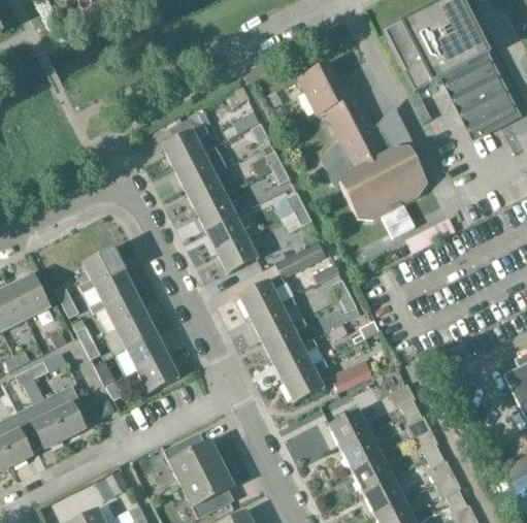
[(445,77),(474,135),(500,122),(499,121),(508,116),(503,104),(504,103),(482,59),(487,56),(458,0),(450,0),(385,34),(415,93),(445,77)]
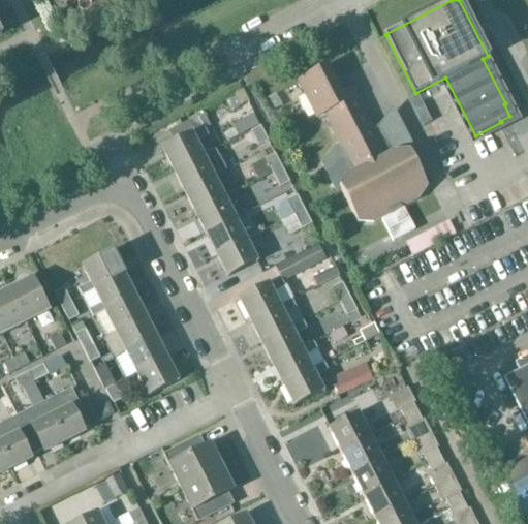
[(328,63),(299,78),(317,114),(325,110),(341,141),(336,143),(336,142),(321,160),(337,191),(341,184),(358,217),(376,216),(418,194),(428,184),(412,153),(417,150),(394,104),(379,120),(374,123),(353,85),(341,91),(328,63)]
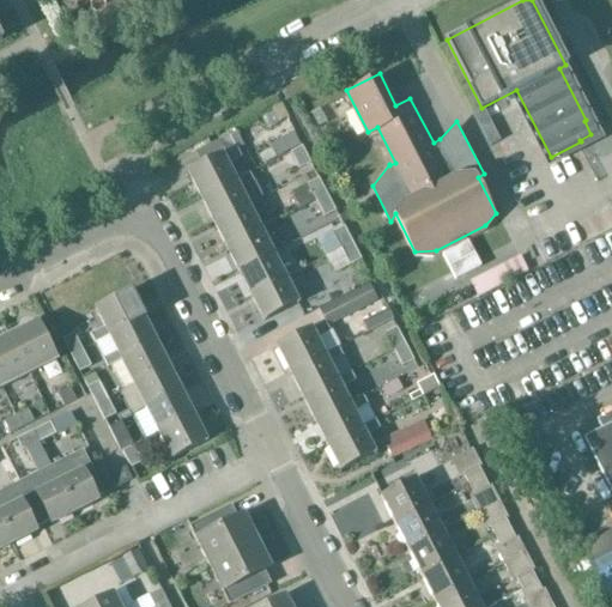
[(294,125),(278,133),(286,150),(302,141),(294,125)]
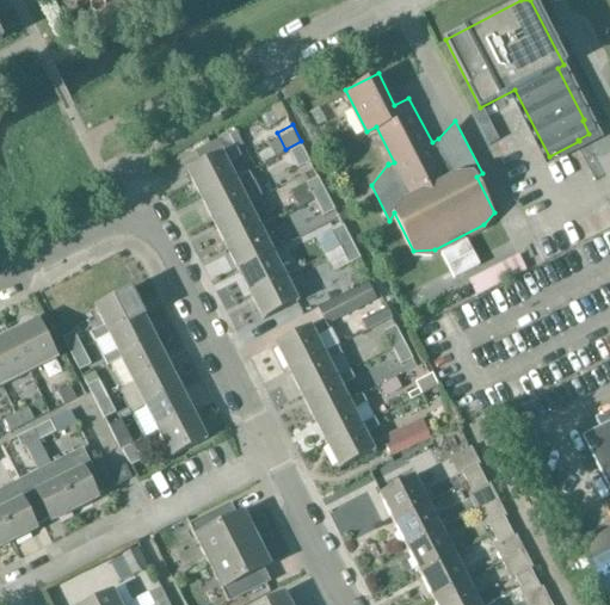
[(309,159),(301,142),(290,148),(299,165),(309,159)]
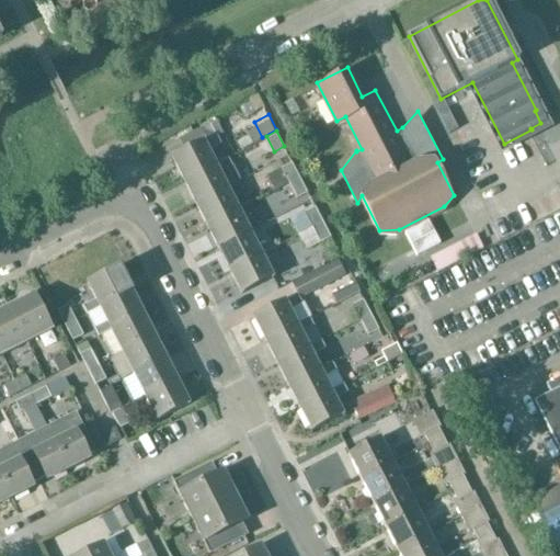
[(184,177),(216,161),(209,148),(223,142),(218,133),(205,139),(204,138),(172,155),(184,177)]
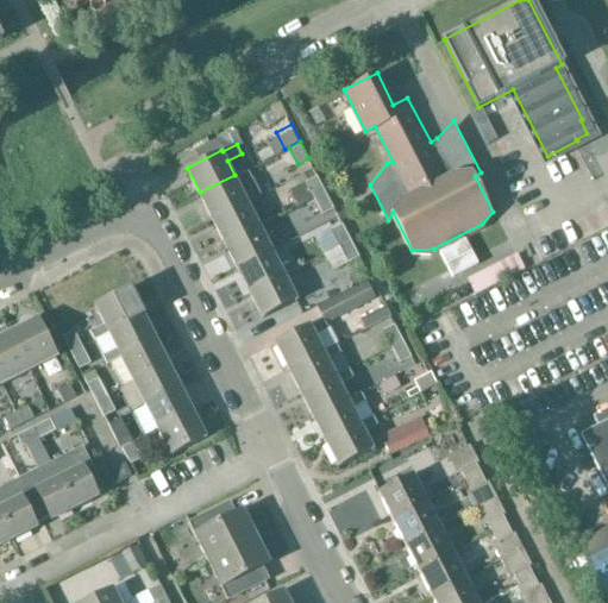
[(200,192),(208,208),(213,217),(248,199),(239,183),(252,177),(248,168),(234,175),(200,192)]
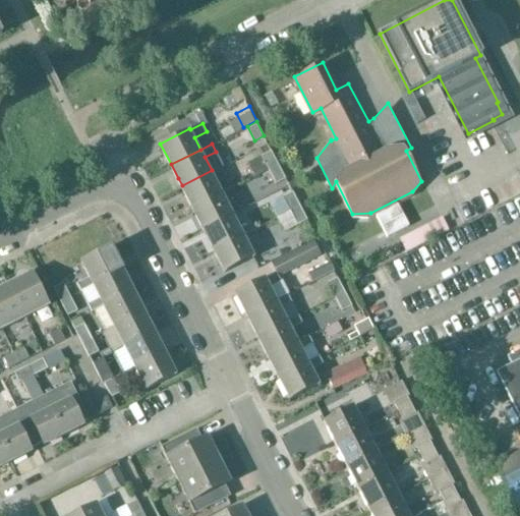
[(278,162),(271,149),(262,154),(269,167),(278,162)]
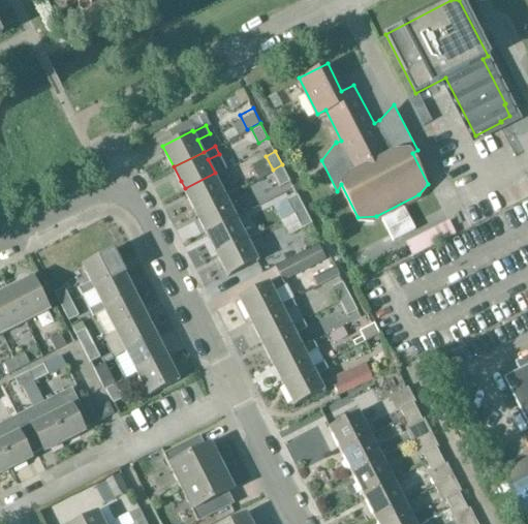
[(282,164),(273,170),(280,184),(289,179),(282,164)]
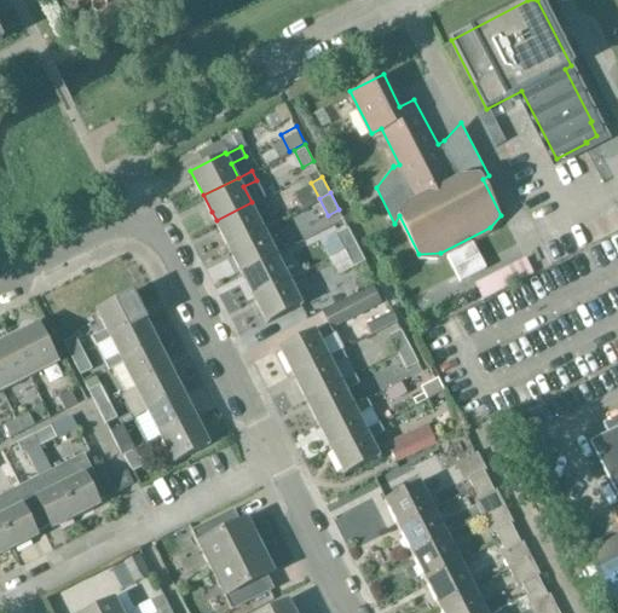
[(252,202),(217,220),(229,244),(264,227),(275,221),(263,197),(252,202)]
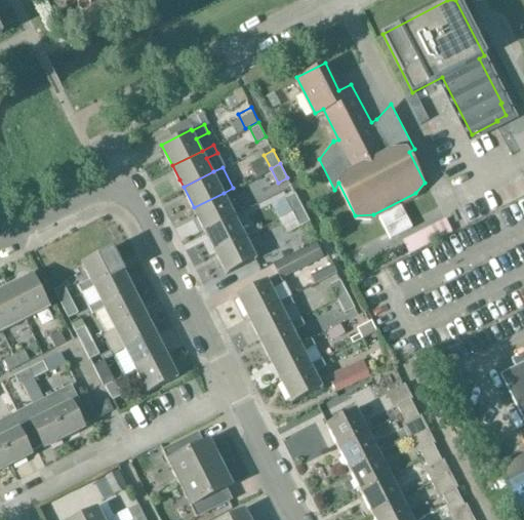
[(301,205),(295,192),(285,197),(292,210),(301,205)]
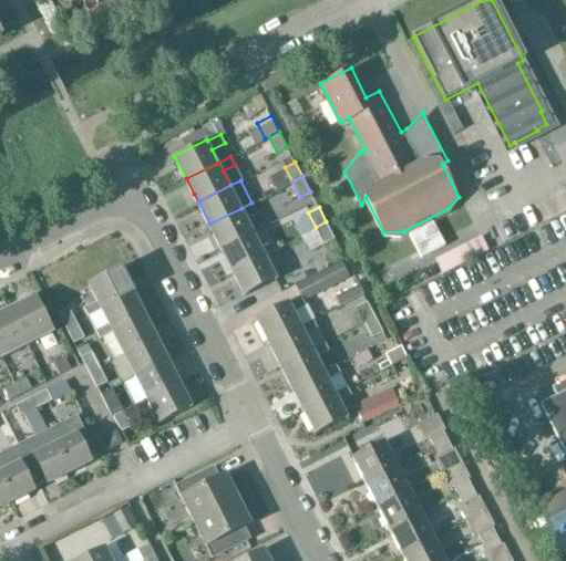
[(253,230),(242,208),(209,224),(220,247),(253,230)]
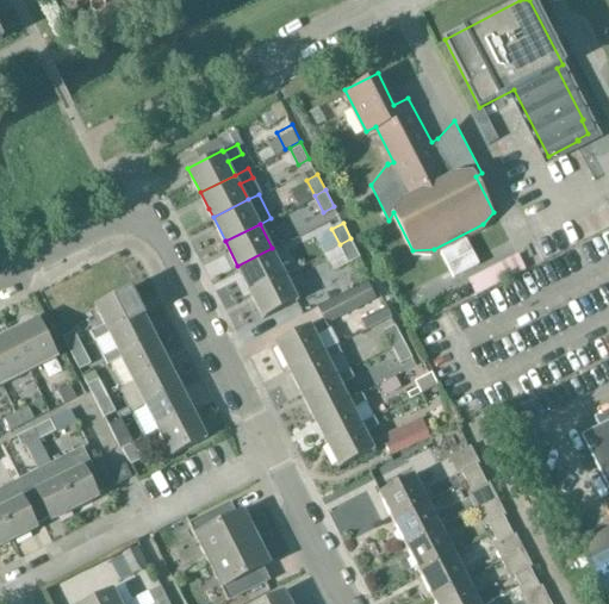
[(350,238),(340,244),(348,261),(360,255),(350,238)]
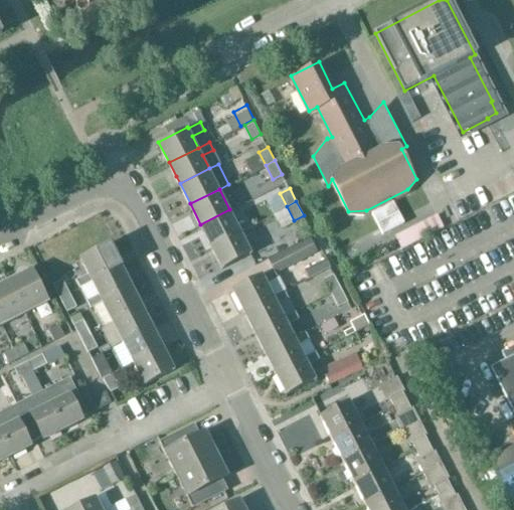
[(200,224),(211,244),(240,229),(229,209),(200,224)]
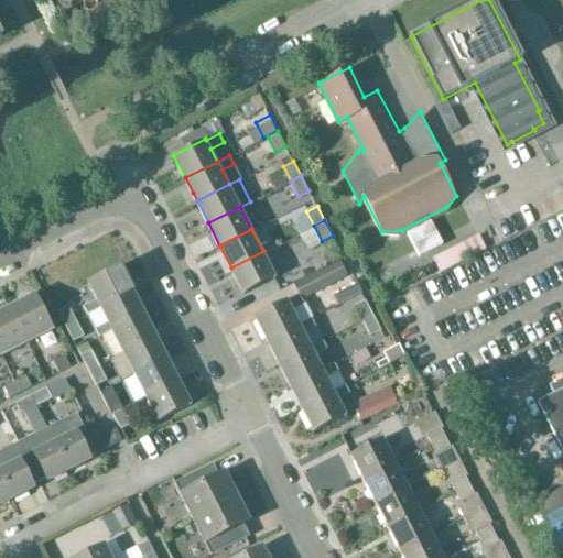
[(479,233),(462,242),(467,255),(486,245),(479,233)]
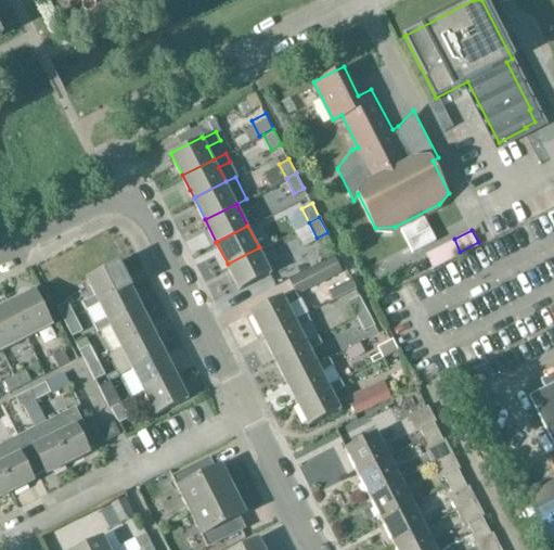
[(270,270),(259,247),(228,264),(239,286),(270,270)]
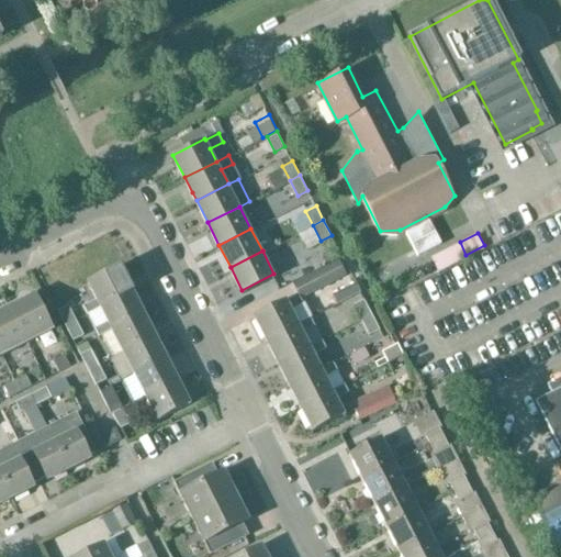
[(312,271),(320,286),(343,274),(336,260),(312,271)]
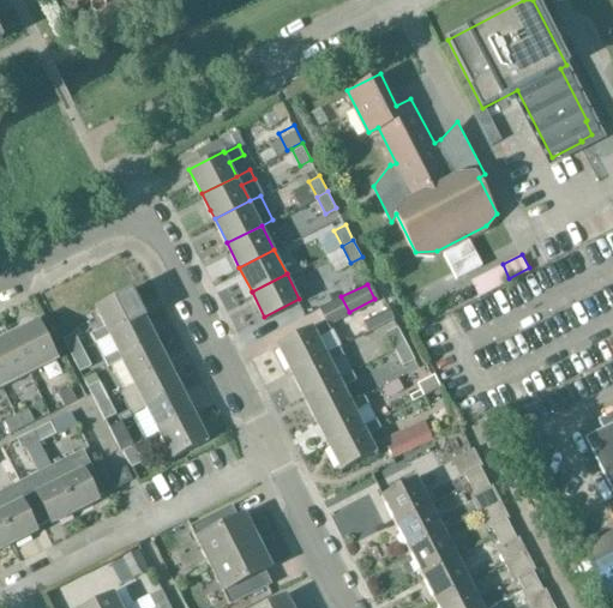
[(131,289),(96,306),(106,324),(91,331),(96,338),(109,331),(144,313),(131,289)]
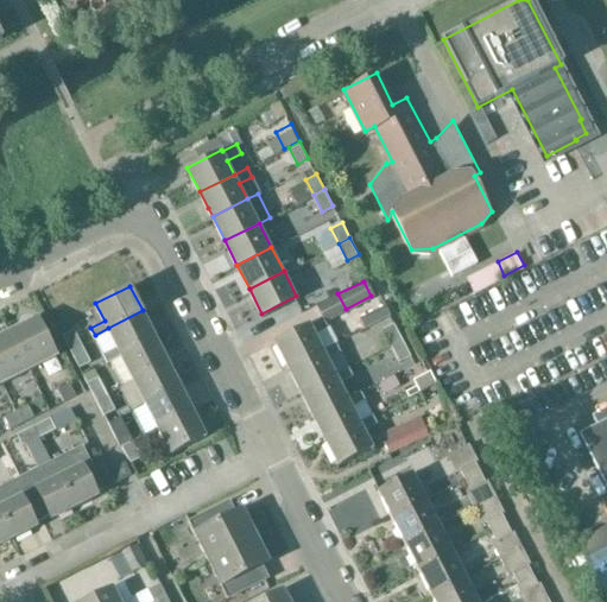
[(384,304),(359,317),(364,327),(390,314),(384,304)]
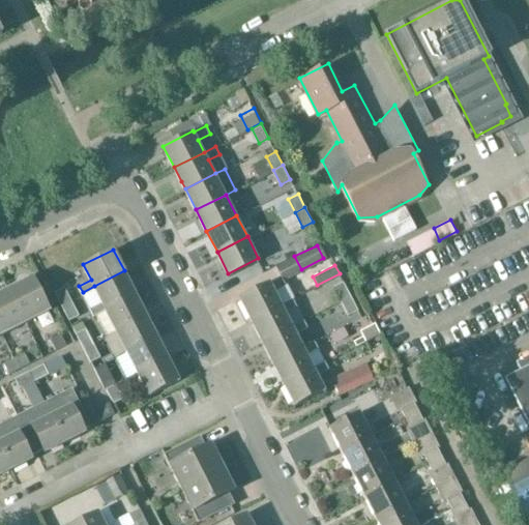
[(94,286),(98,293),(101,300),(90,307),(93,313),(105,308),(135,292),(124,270),(94,286)]
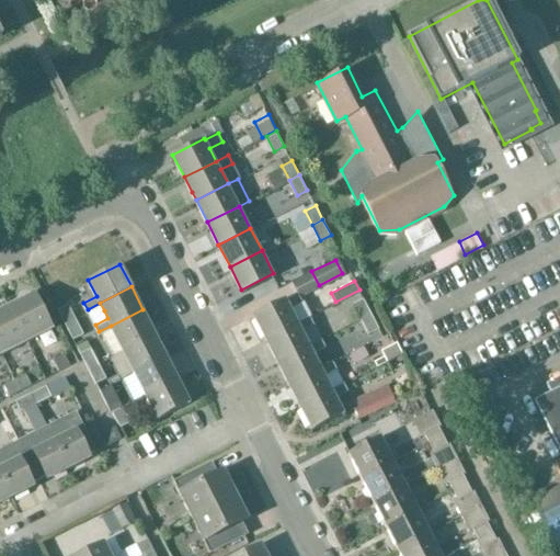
[(10,304),(27,340),(53,327),(35,291),(10,304)]
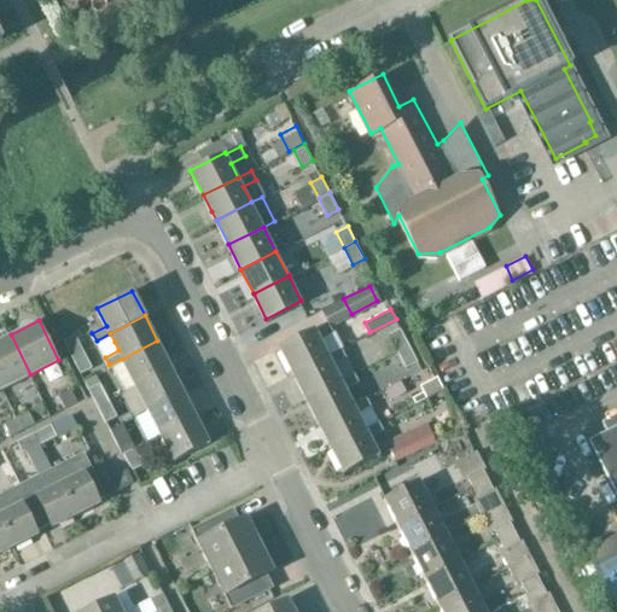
[(280,345),(292,371),(342,347),(343,345),(336,330),(333,331),(329,320),(280,345)]
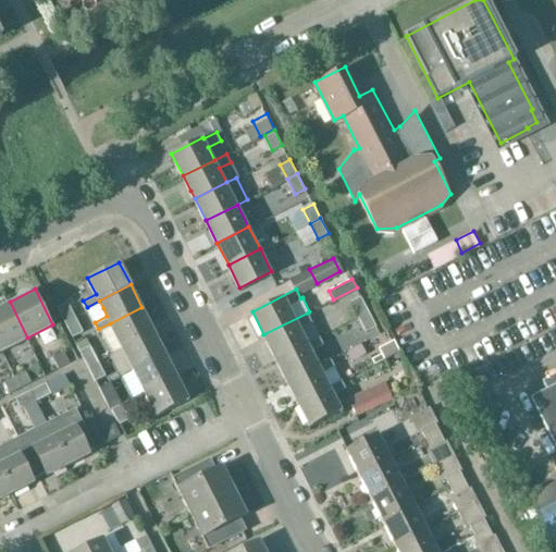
[(350,299),(358,314),(368,309),(360,295),(350,299)]
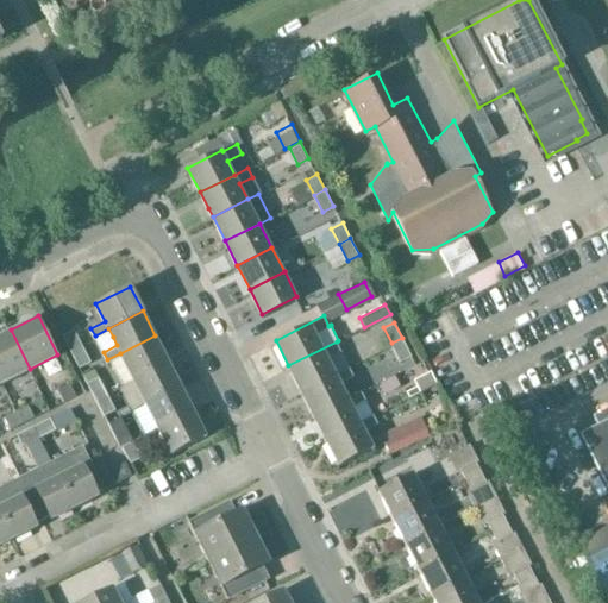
[(11,330),(0,334),(0,375),(4,382),(30,369),(11,330)]
